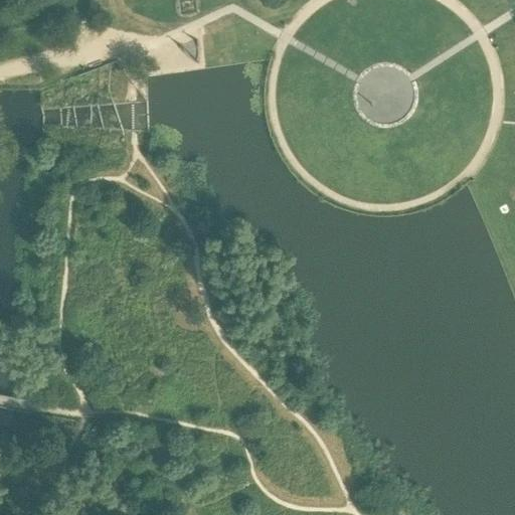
[(137,92),(145,102),(145,100),(116,62),(116,61),(42,88),(42,89),(115,62),(127,78),(137,92)]
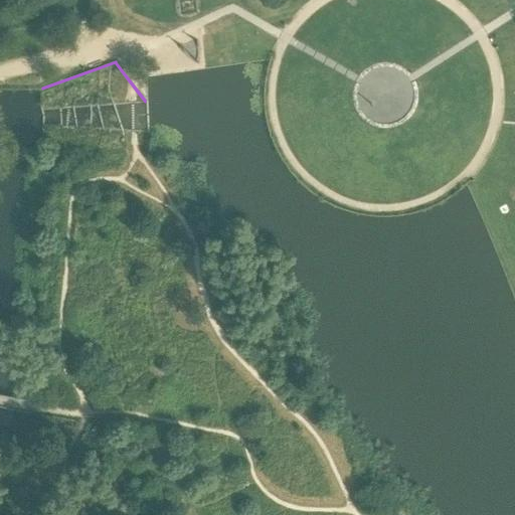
[(363,71),(358,76),(361,78),(364,74),(369,70),(375,68),(379,67),(387,67),(390,67),(396,69),(402,73),(404,75),(406,77),(409,74),(406,71),(400,67),(394,64),(388,63),(381,63),(375,64),(367,67),(363,71)]
